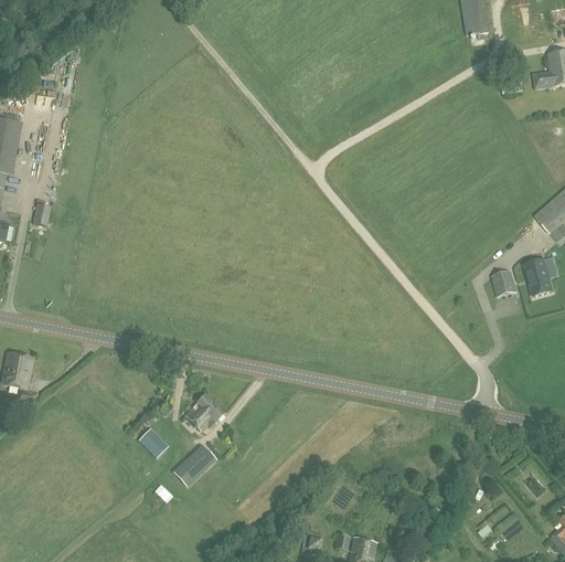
[(478,33),(478,38),(490,35),(489,31),(483,0),(461,0),(467,34),(478,33)]
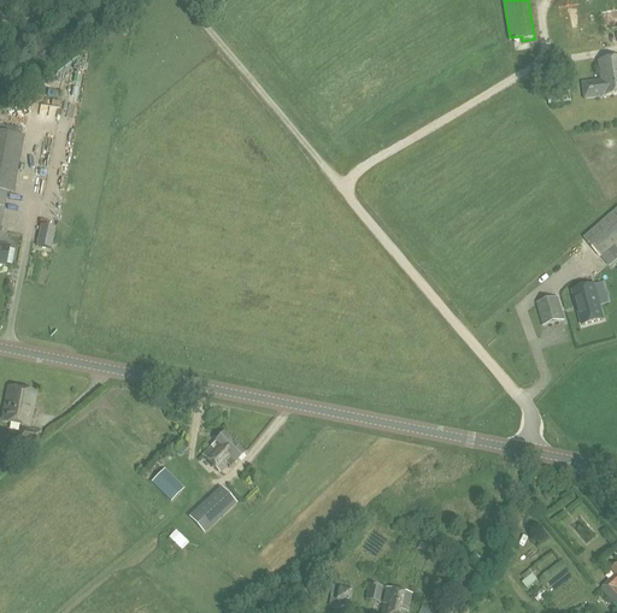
[(585,9),(557,10),(557,22),(586,21),(585,9)]
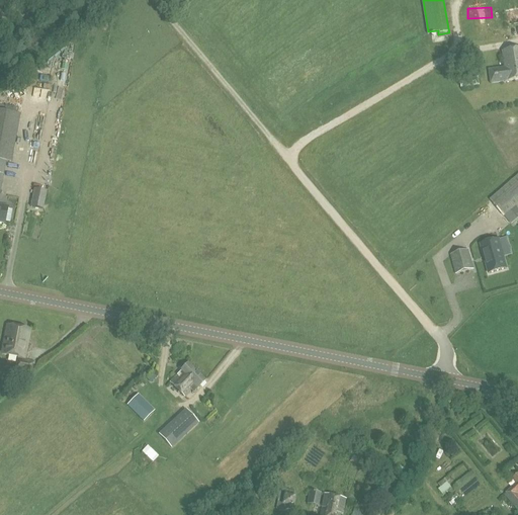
[(485,35),(489,41),(495,36),(490,31),(485,35)]
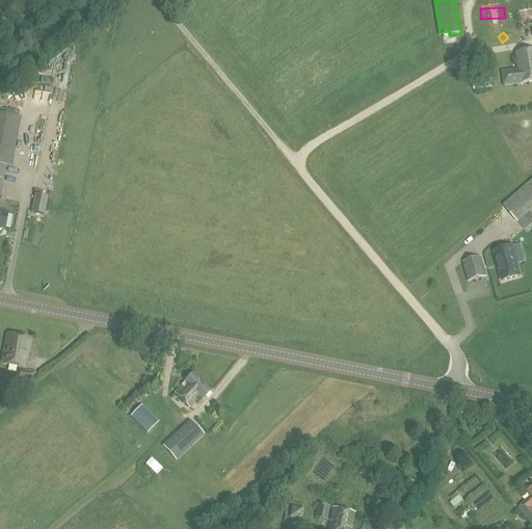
[(502,69),(504,82),(531,78),(531,47),(515,50),(519,67),(502,69)]
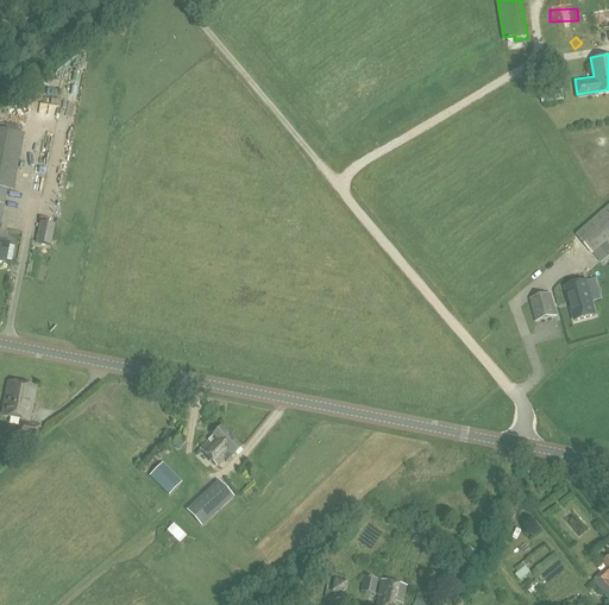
[(541,84),(542,100),(564,98),(562,82),(541,84)]
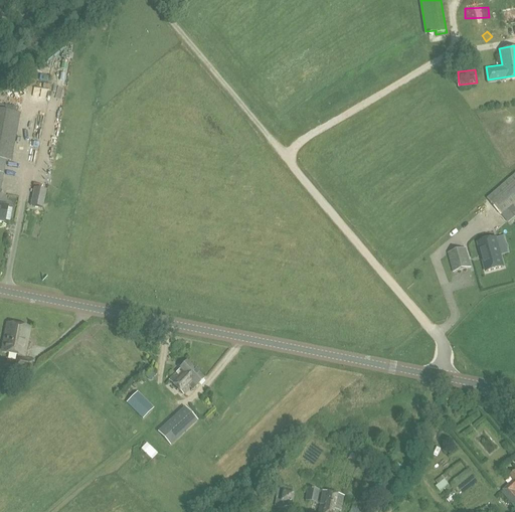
[(0,188),(6,158),(11,159),(20,111),(0,107),(0,188)]
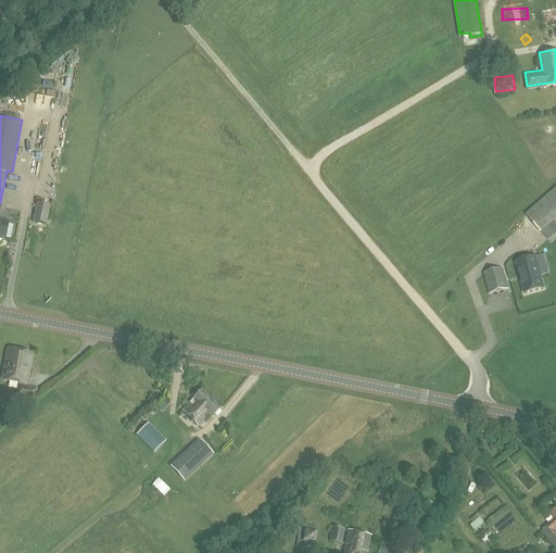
[(555,185),(526,211),(542,229),(555,216),(555,185)]
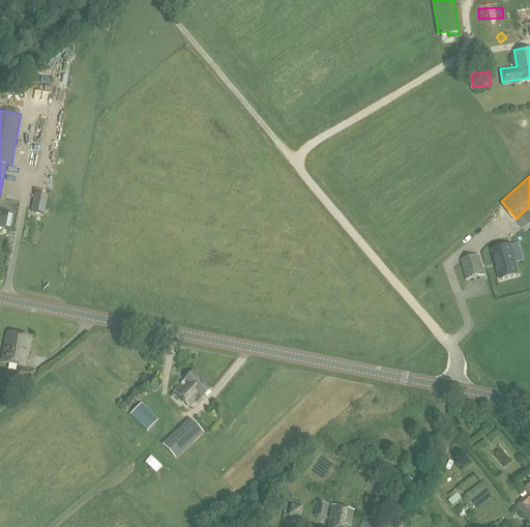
[(48,193),(35,191),(31,209),(43,211),(48,193)]
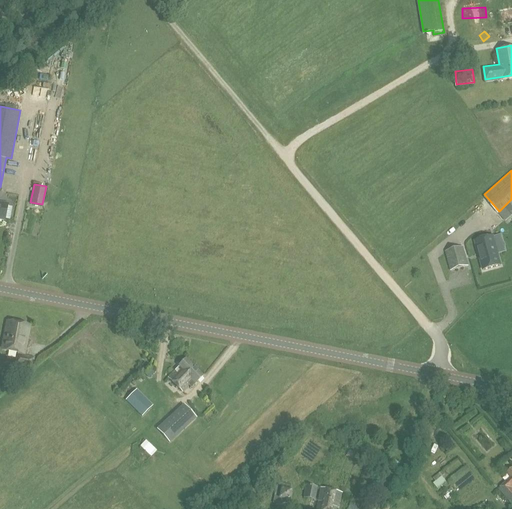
[(483,268),(500,263),(493,234),(475,239),(483,268)]
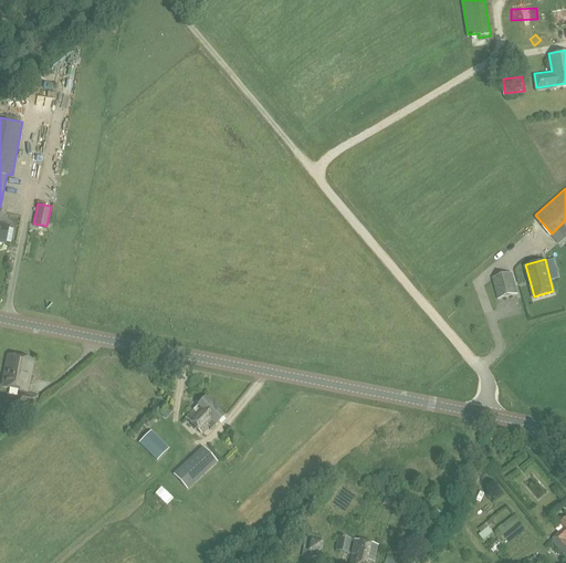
[(492,275),(498,296),(519,291),(512,270),(492,275)]
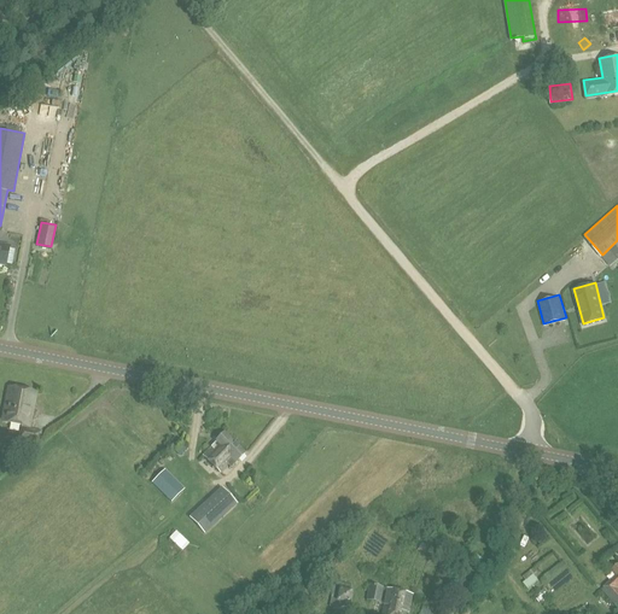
[(1,419),(30,424),(36,390),(7,385),(1,419)]
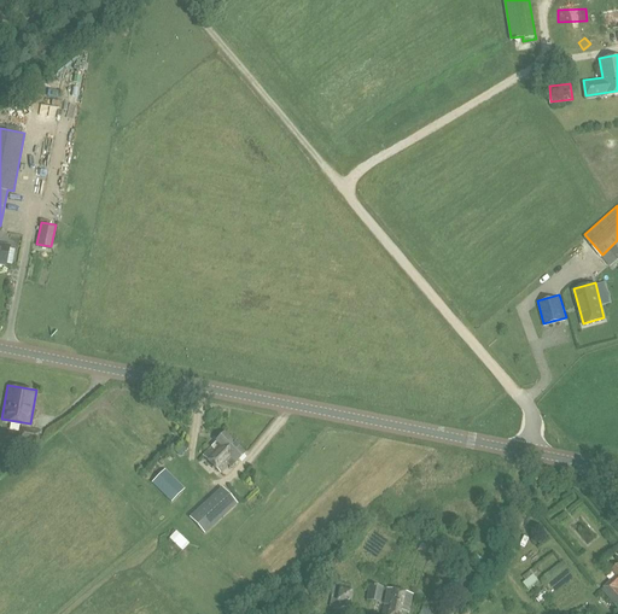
[(203,452),(221,469),(228,462),(231,465),(235,461),(245,451),(225,430),(215,439),(216,439),(203,452)]
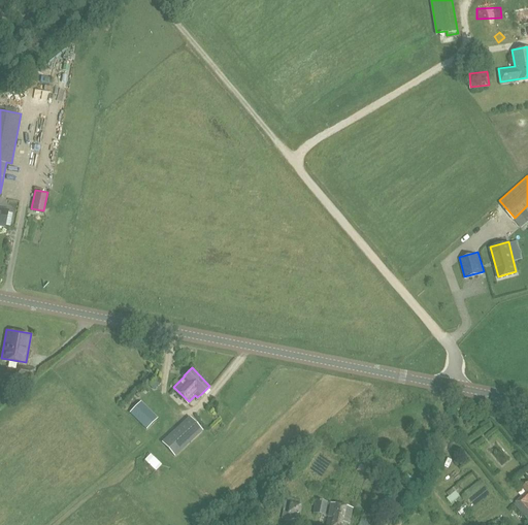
[(155,388),(159,383),(156,380),(151,385),(155,388)]
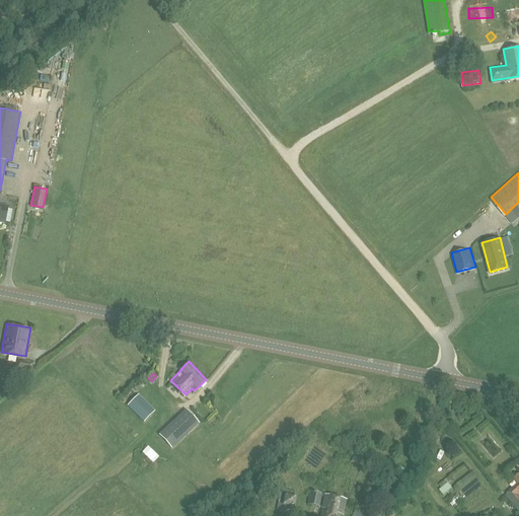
[(139,389),(129,399),(147,419),(157,409),(139,389)]
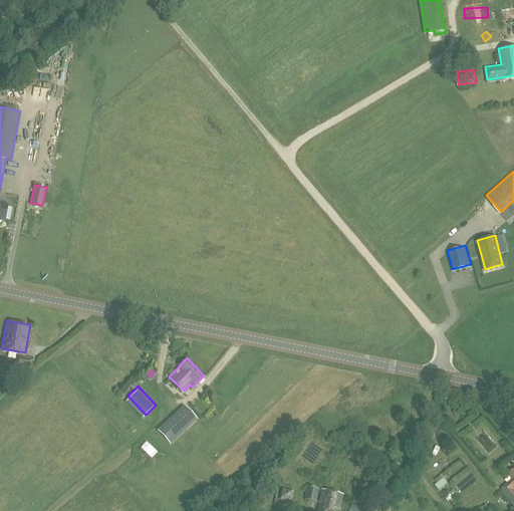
[(185,404),(170,417),(158,429),(171,443),(183,431),(198,418),(185,404)]
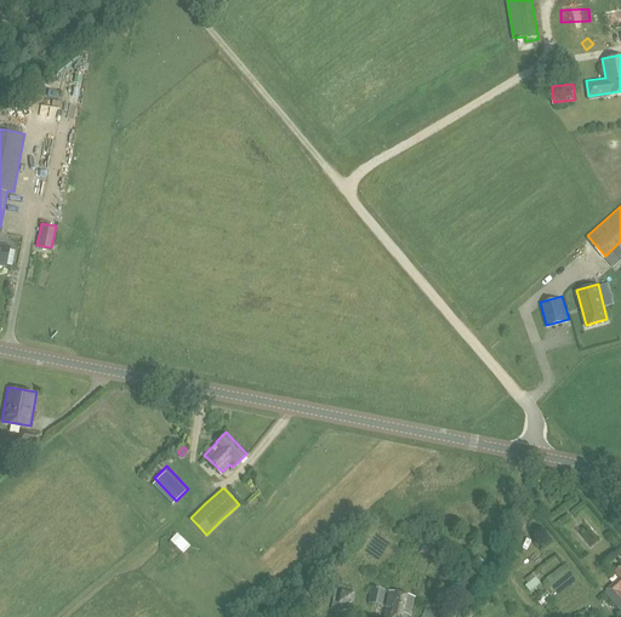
[(420,550),(431,555),(434,547),(423,542),(420,550)]
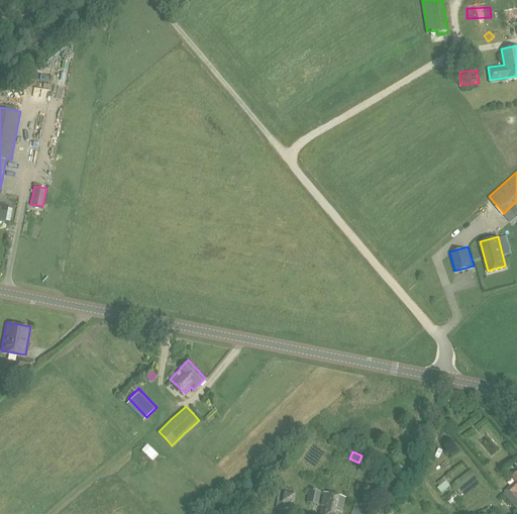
[(446,465),(450,457),(444,454),(440,463),(446,465)]
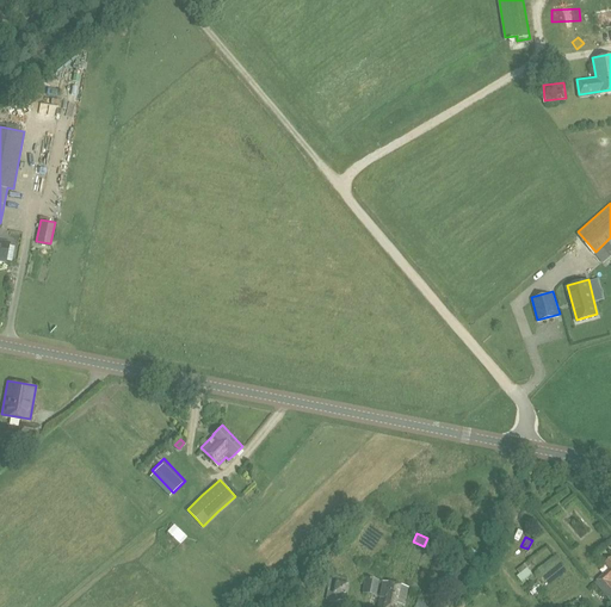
[(594,580),(609,596),(610,594),(610,556),(605,562),(610,567),(597,577),(597,578),(594,580)]
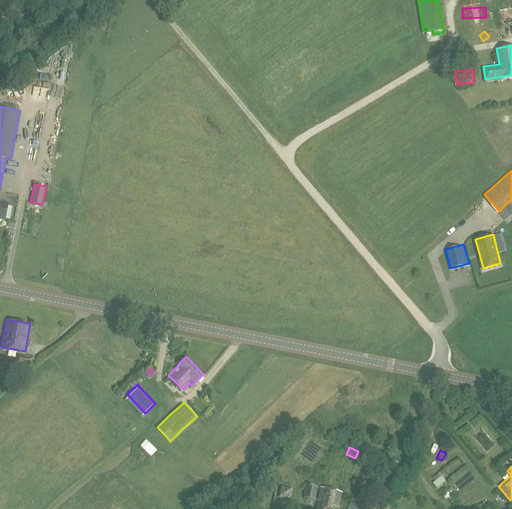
[(433,481),(438,486),(446,479),(442,474),(445,471),(442,468),(433,475),(436,479),(433,481)]
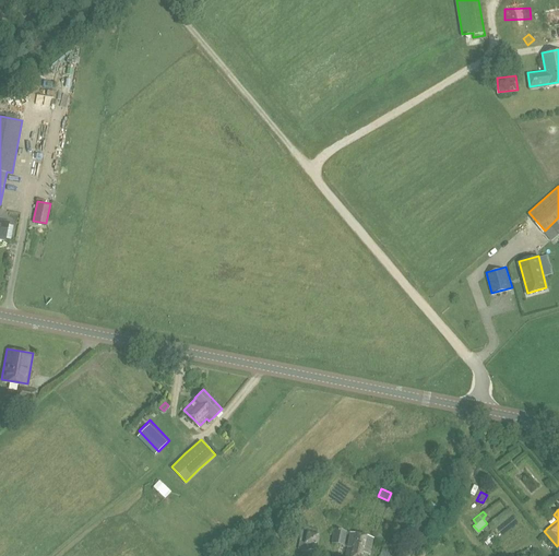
[(298,546),(313,549),(318,527),(302,523),(298,546)]
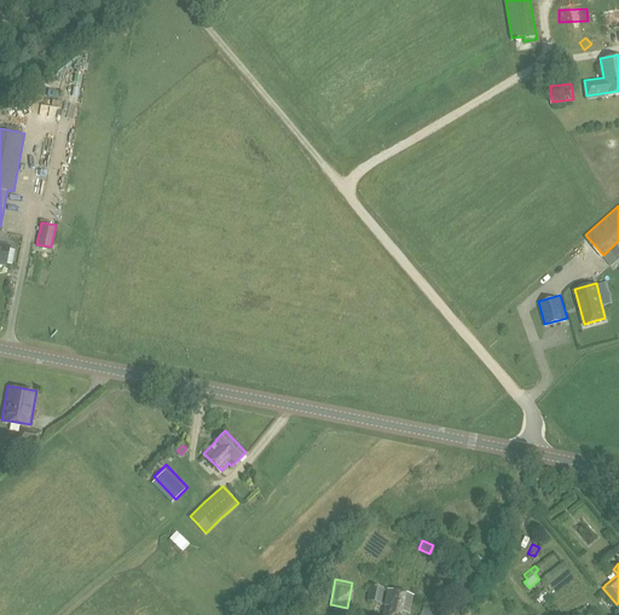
[(366,598),(381,602),(385,586),(370,582),(366,598)]
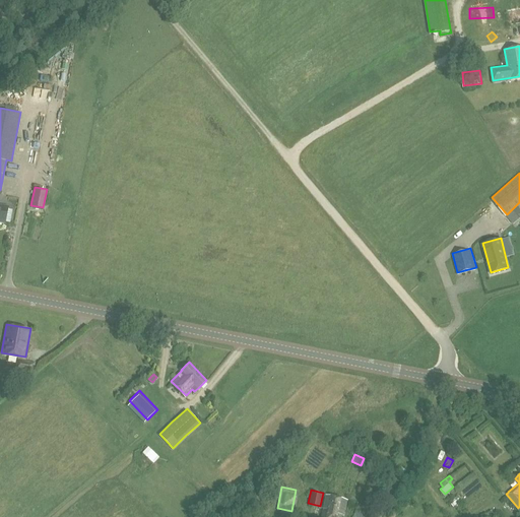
[(321,516),(324,516),(340,516),(342,512),(344,513),(347,498),(325,494),(321,516)]
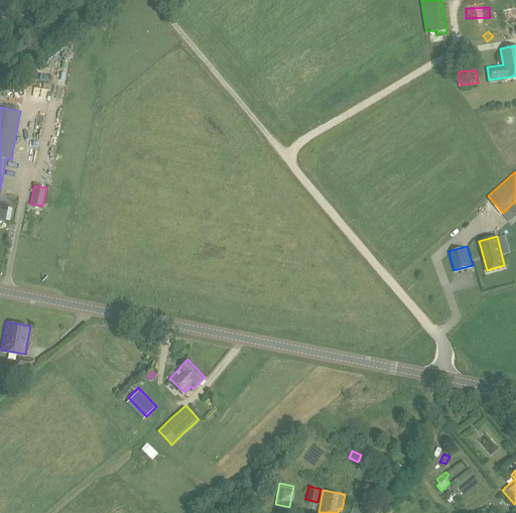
[(446,496),(450,501),(458,495),(454,490),(446,496)]
